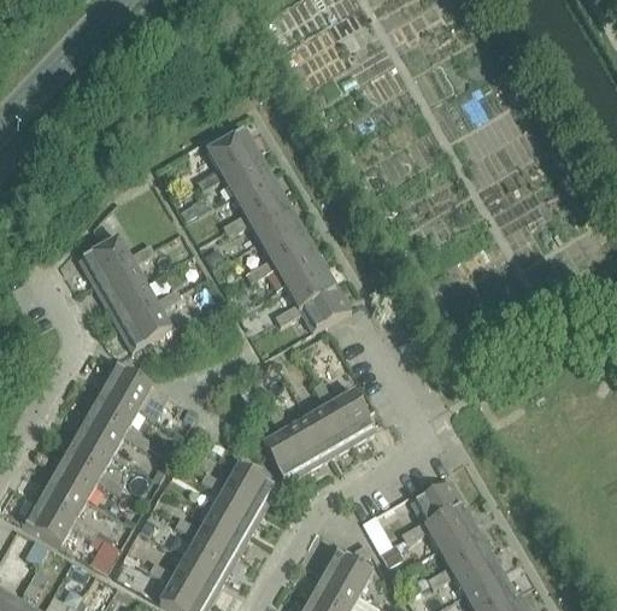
[(221,174),(259,151),(246,128),(207,151),(218,169),(221,174)]
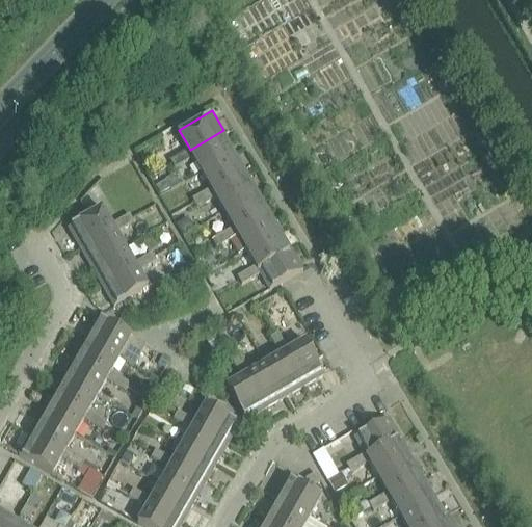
[(179,151),(183,159),(192,154),(202,169),(235,150),(223,130),(190,150),(188,146),(179,151)]
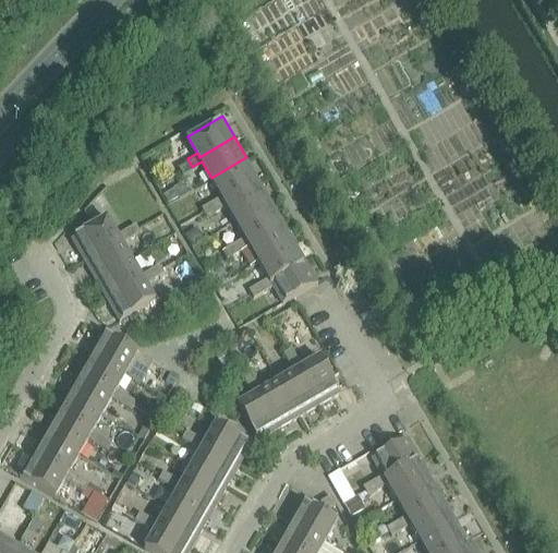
[(223,199),(258,178),(246,157),(211,178),(220,194),(223,199)]
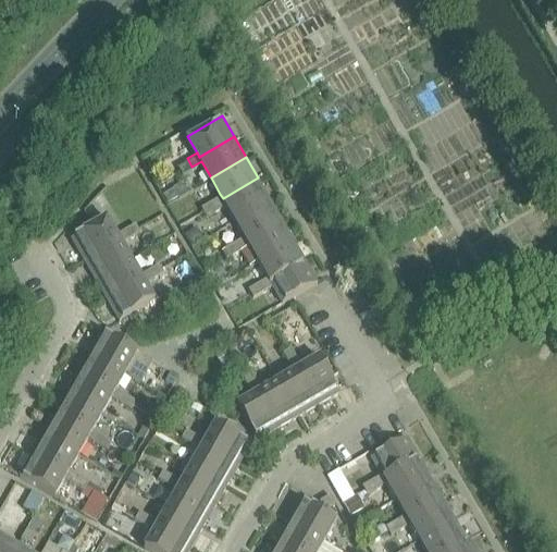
[(192,167),(187,158),(177,164),(183,172),(192,167)]
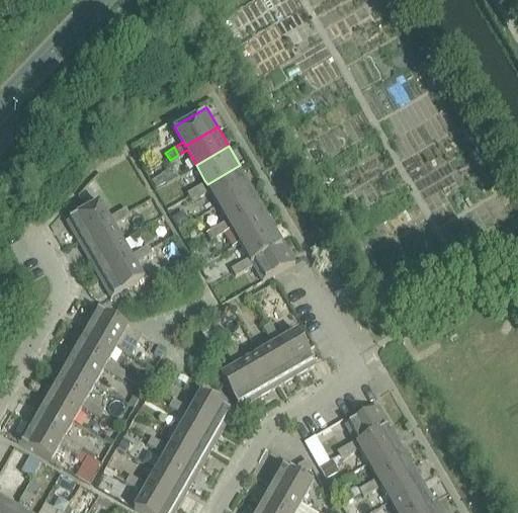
[(196,185),(200,193),(209,187),(219,202),(251,184),(240,165),(207,184),(204,180),(196,185)]
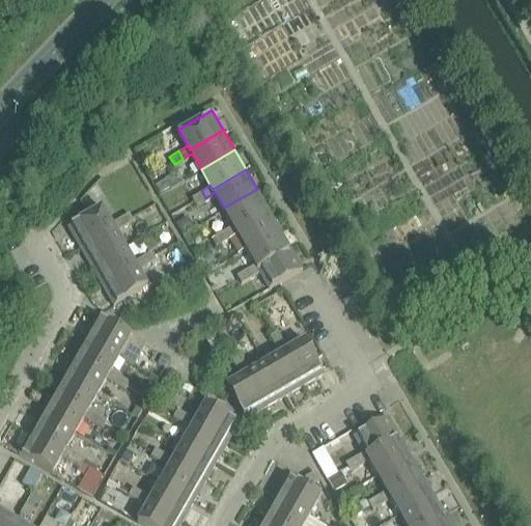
[(165,176),(157,182),(161,190),(170,185),(171,186),(184,178),(172,171),(165,175),(165,176)]
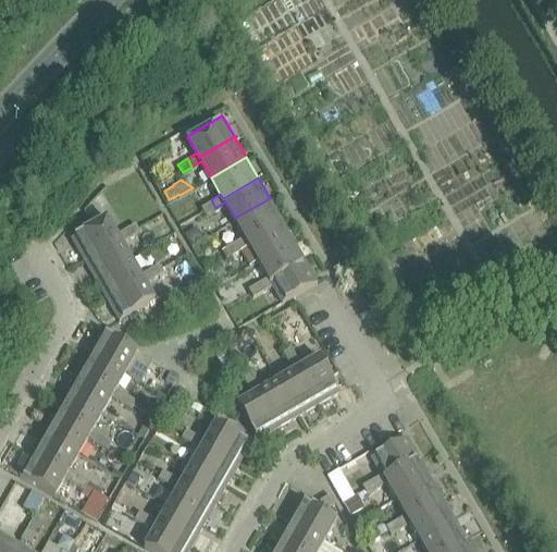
[(246,238),(282,218),(270,198),(235,218),(244,234),(246,238)]
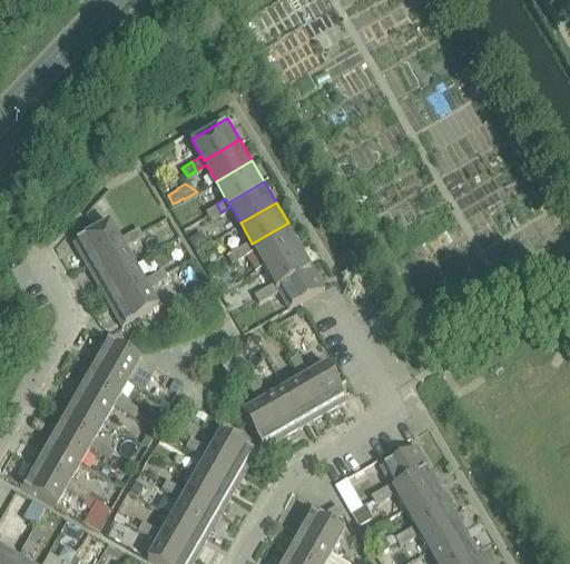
[(206,209),(210,218),(220,213),(216,204),(206,209)]
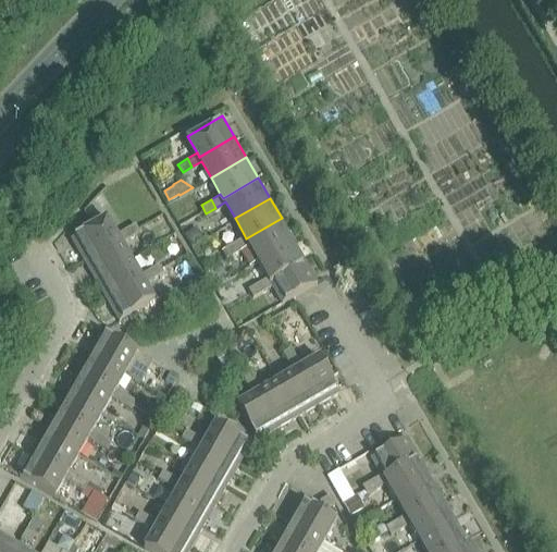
[(119,235),(121,240),(131,234),(126,227),(116,232),(107,215),(72,235),(84,256),(119,235)]
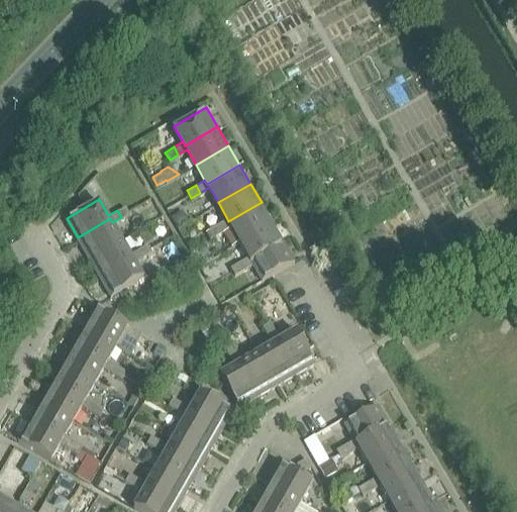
[(217,222),(222,230),(230,225),(239,240),(273,221),(262,202),(228,221),(226,217),(217,222)]
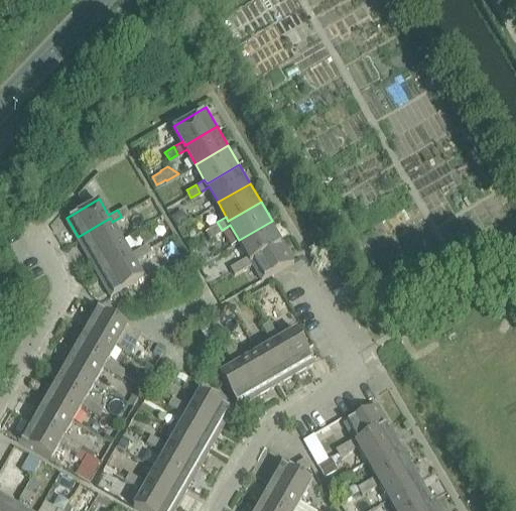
[(121,217),(130,212),(126,204),(117,210),(121,217)]
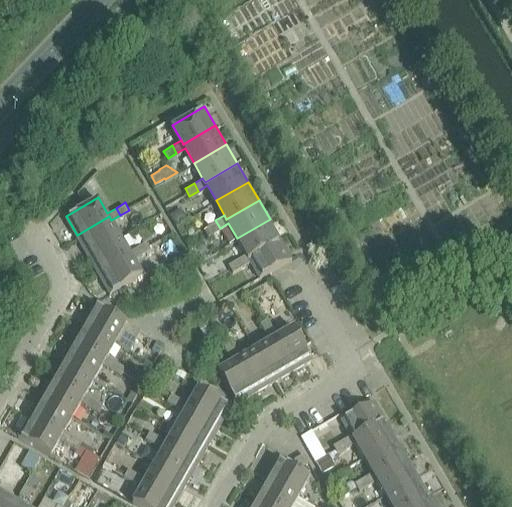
[(181,206),(169,212),(176,224),(187,217),(181,206)]
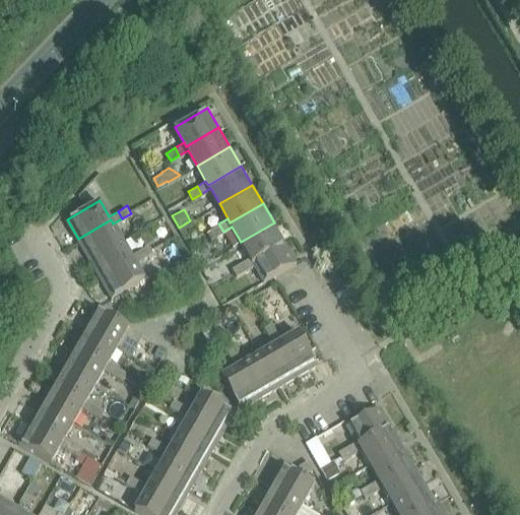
[(111,219),(78,239),(89,258),(122,239),(113,223),(111,219)]
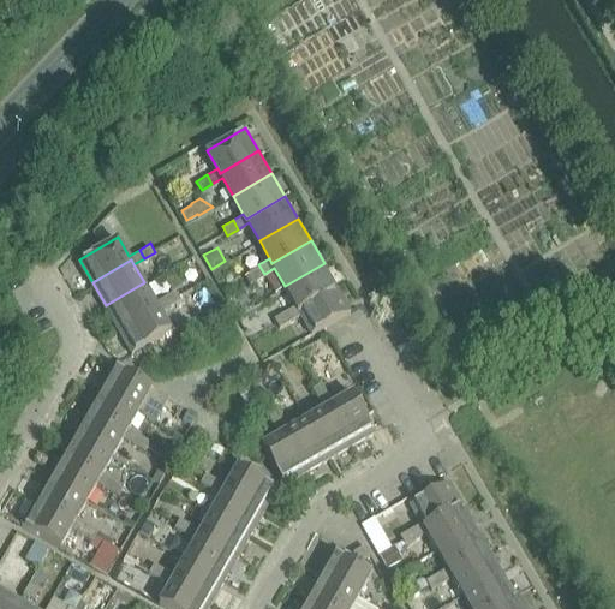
[(298,308),(336,286),(324,263),(285,286),(296,304),(298,308)]
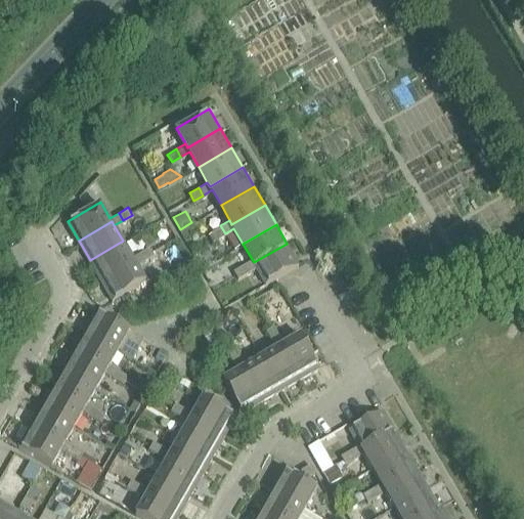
[(220,225),(211,230),(216,239),(225,233),(220,225)]
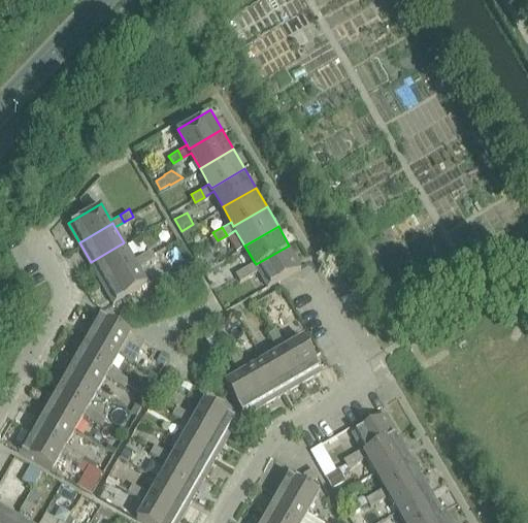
[(135,262),(137,266),(146,261),(141,253),(133,258),(124,242),(91,262),(101,282),(135,262)]
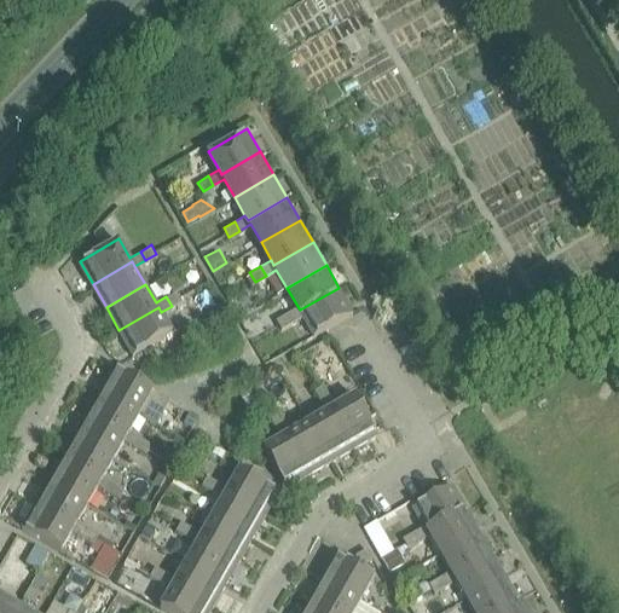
[(287,312),(291,321),(302,314),(313,334),(353,311),(339,288),(300,310),(298,306),(287,312)]
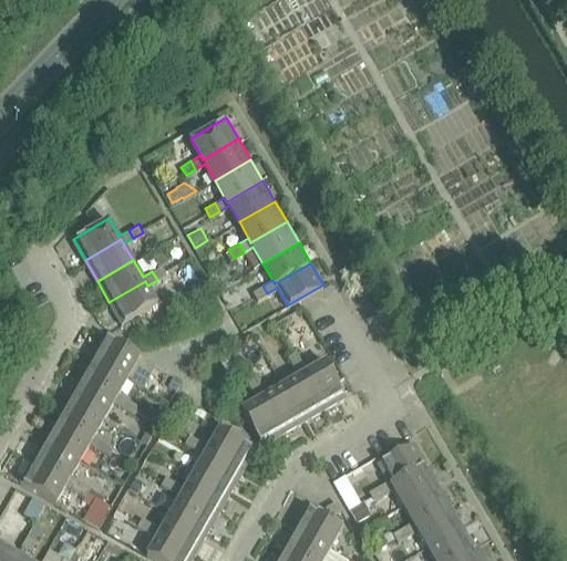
[(167,274),(162,266),(152,271),(157,280),(167,274)]
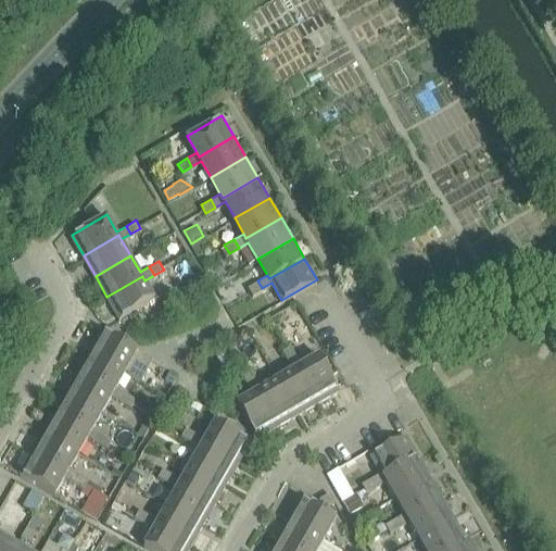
[(142,276),(106,297),(119,317),(154,297),(144,280),(142,276)]
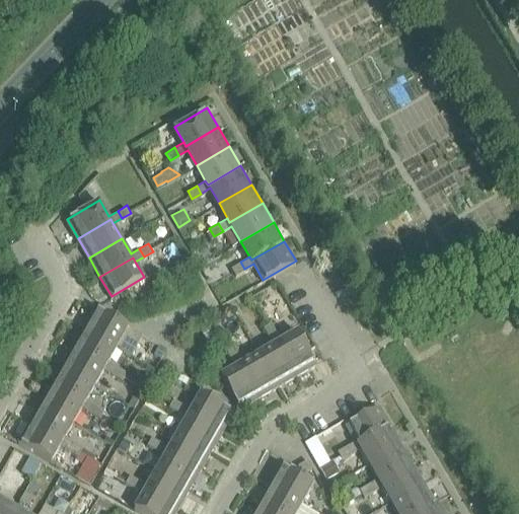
[(240,262),(231,267),(236,274),(244,269),(240,262)]
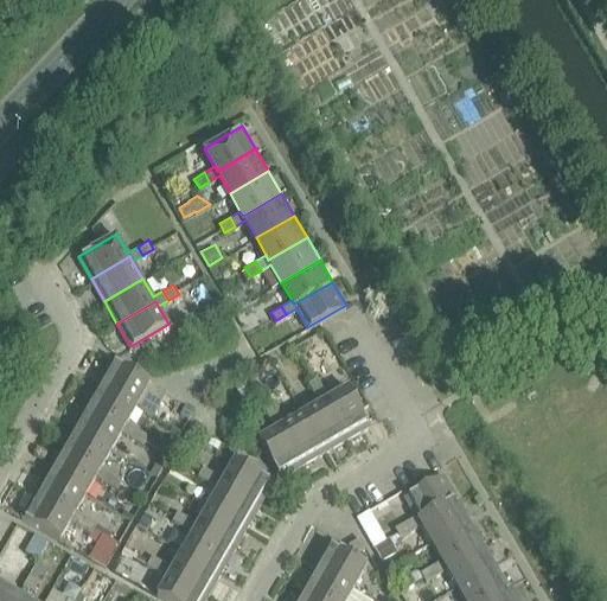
[(136,403),(151,381),(112,358),(98,381),(136,403)]
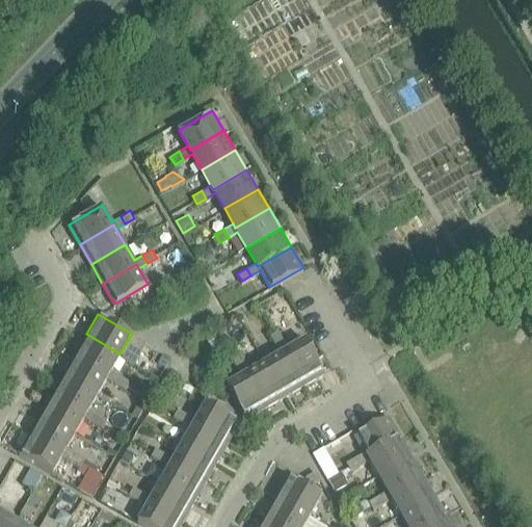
[(278,328),(270,334),(275,343),(284,338),(278,328)]
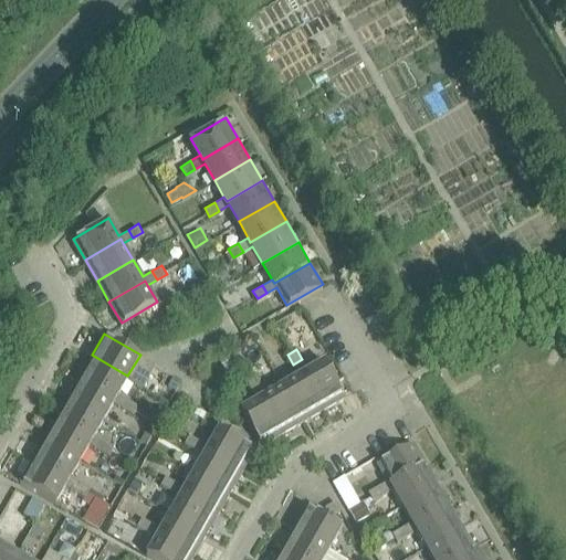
[(116,397),(113,400),(123,407),(128,398),(118,392),(127,376),(92,355),(80,376),(116,397)]
